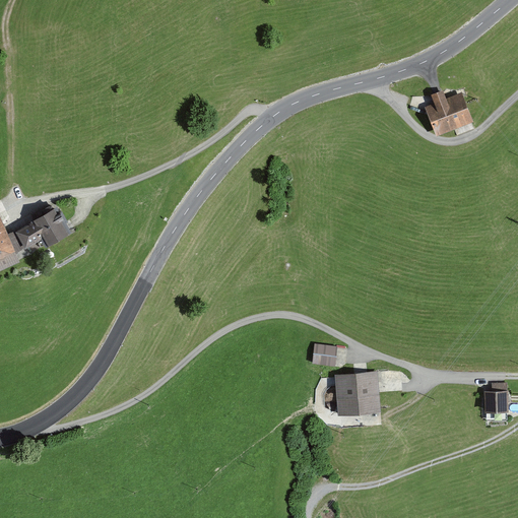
[(470,119),(461,93),(450,99),(446,88),(432,93),(436,105),(427,108),(436,132),(470,119)]
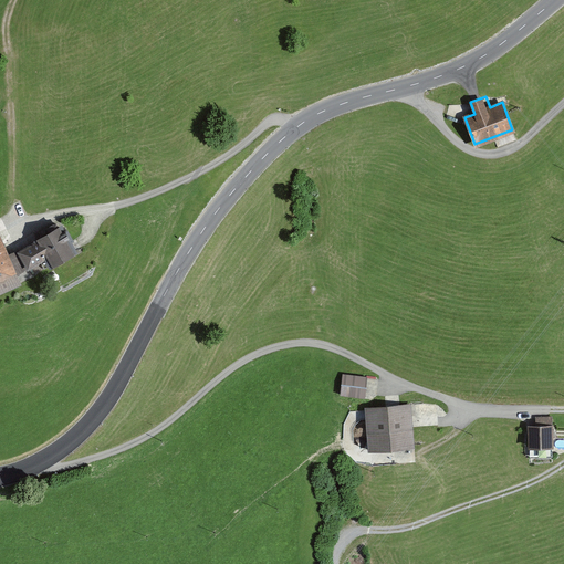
[(0,229),(0,283),(71,251),(59,225),(9,248),(0,229)]
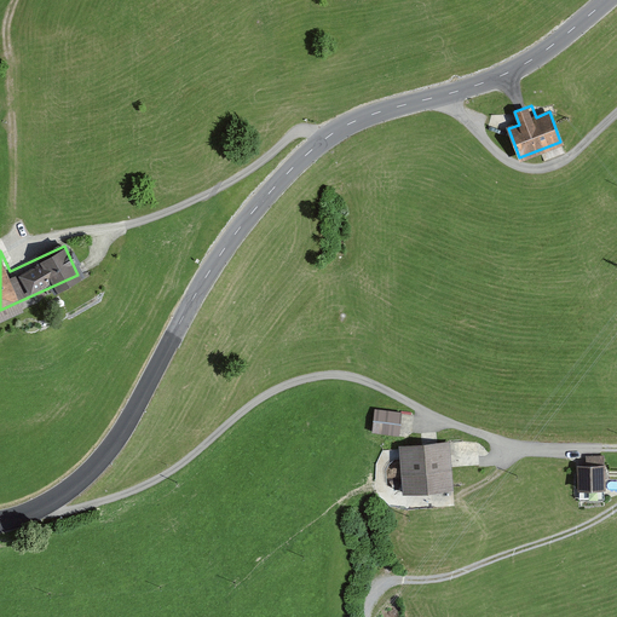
[(397,434),(401,413),(375,409),(372,431),(397,434)]
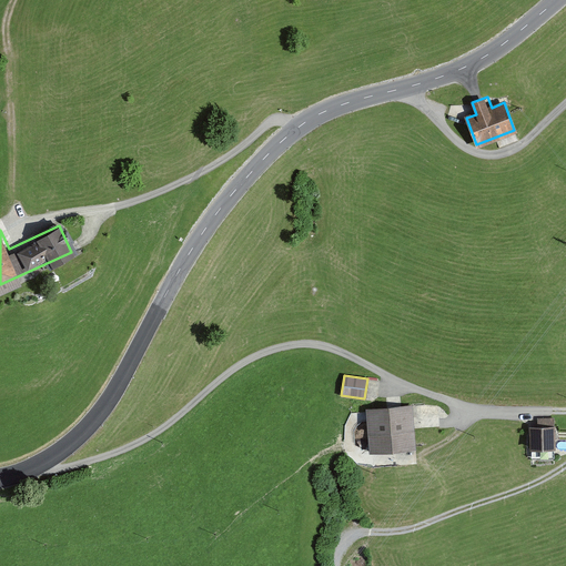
[(414,447),(412,407),(365,410),(367,450),(414,447)]
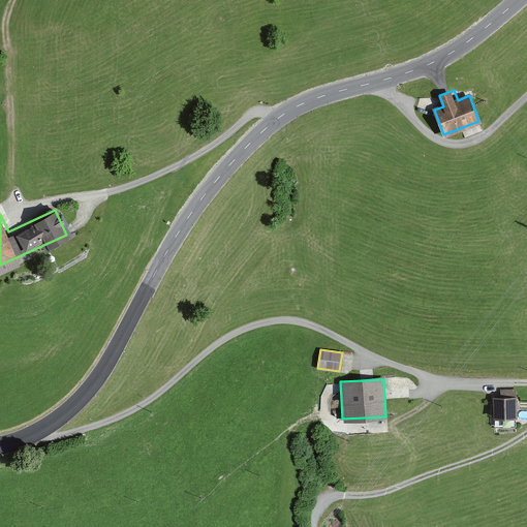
[(515,399),(493,399),(493,420),(516,419),(515,399)]
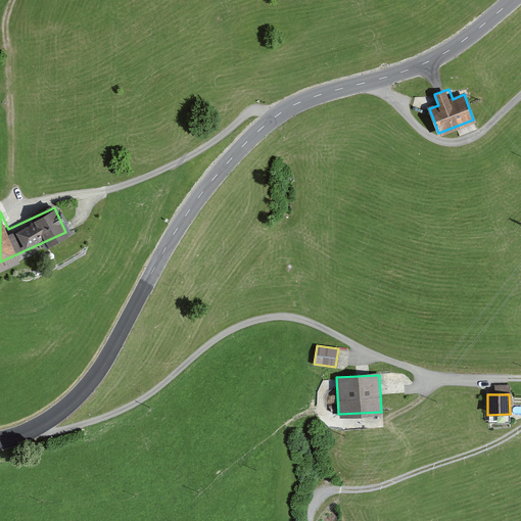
All buildings are outlined.
